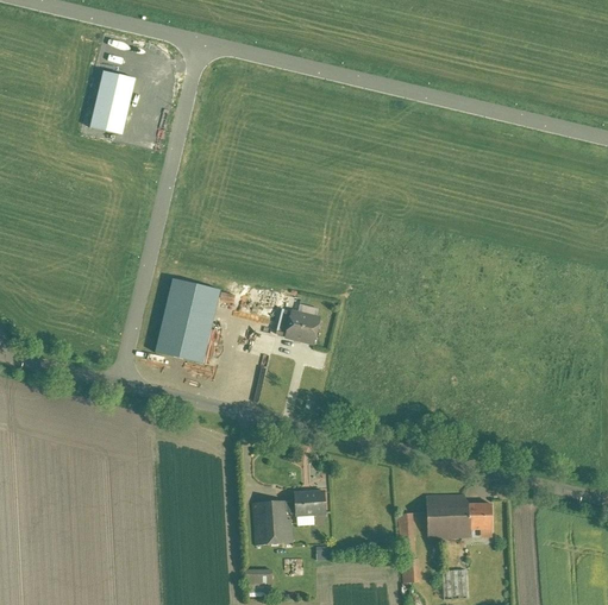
[(136,79),(102,70),(88,127),(121,136),(136,79)]
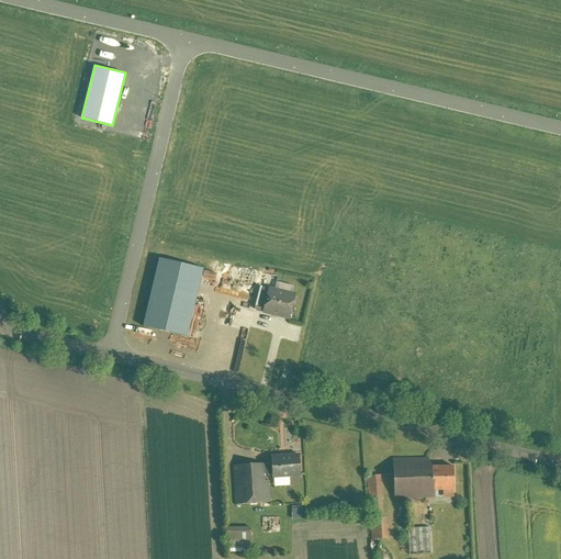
[(183,334),(201,267),(157,256),(141,323),(183,334)]
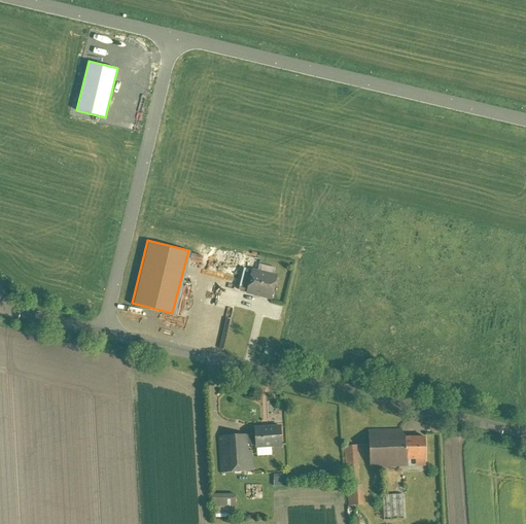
[(252,266),(247,287),(272,294),(278,273),(252,266)]
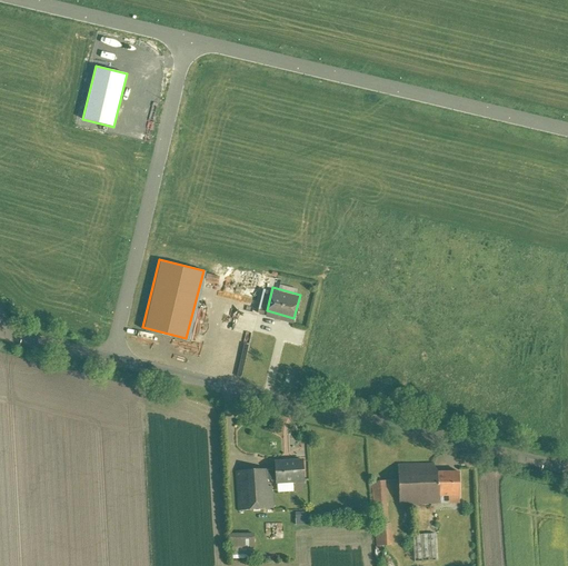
[(302,456),(276,458),(278,480),(305,477),(302,456)]
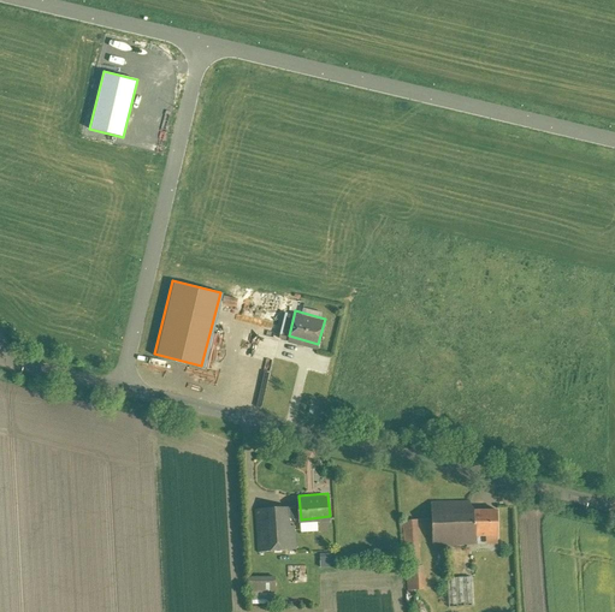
[(472,498),(431,500),(433,544),(473,541),(473,535),(472,506),(472,498)]
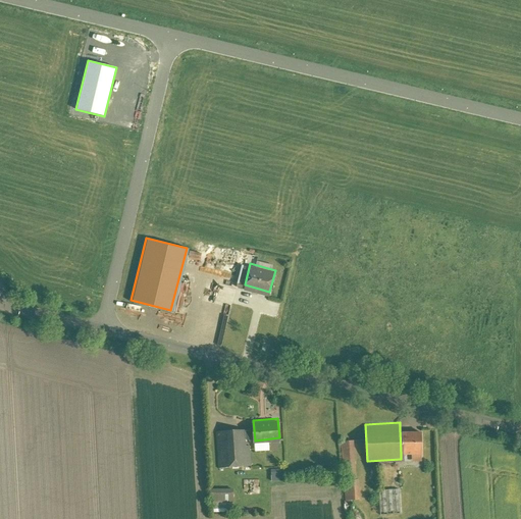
[(248,426),(216,429),(219,462),(251,459),(248,426)]
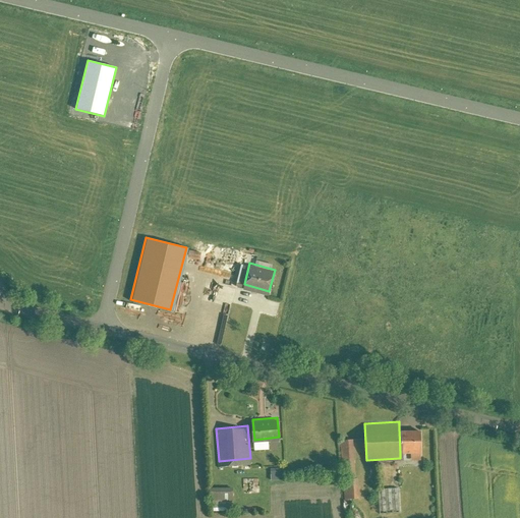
[(420,427),(399,428),(400,453),(421,452),(420,427)]
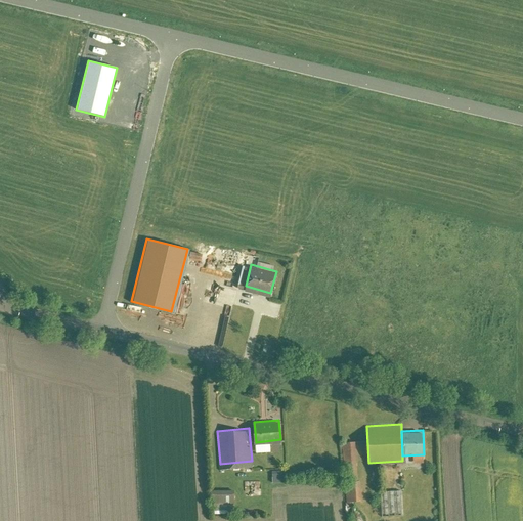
[(359,477),(358,478),(355,439),(343,440),(347,500),(361,498),(359,477)]
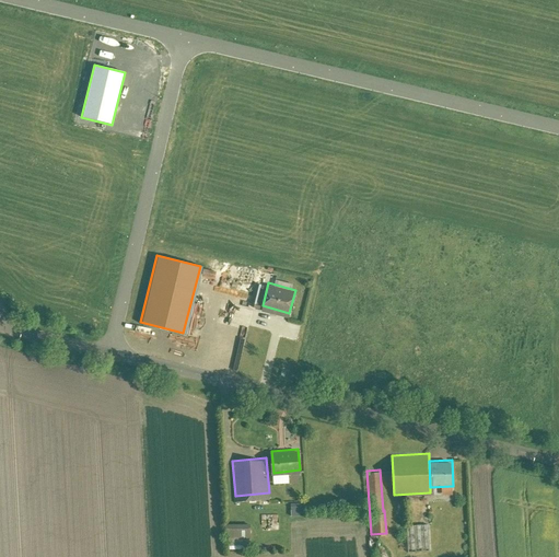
[(290,500),(291,513),(303,512),(302,500),(290,500)]
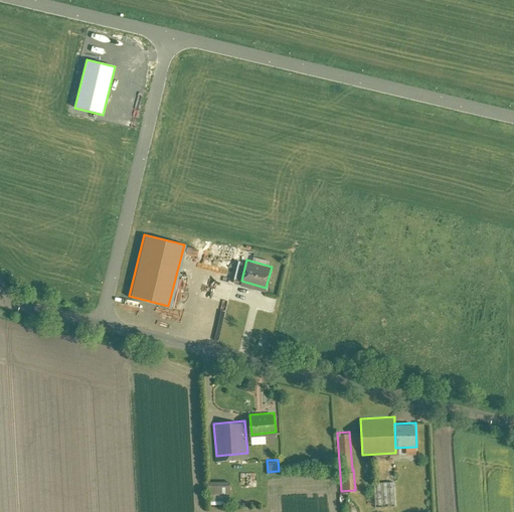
[(208,480),(209,493),(231,492),(230,478),(208,480)]
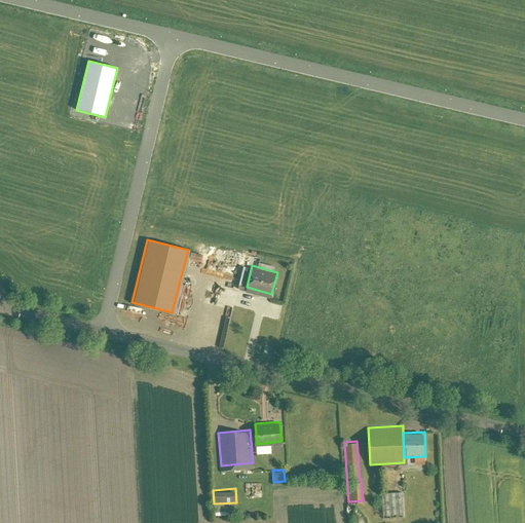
[(382,490),(384,514),(403,513),(401,489),(382,490)]
